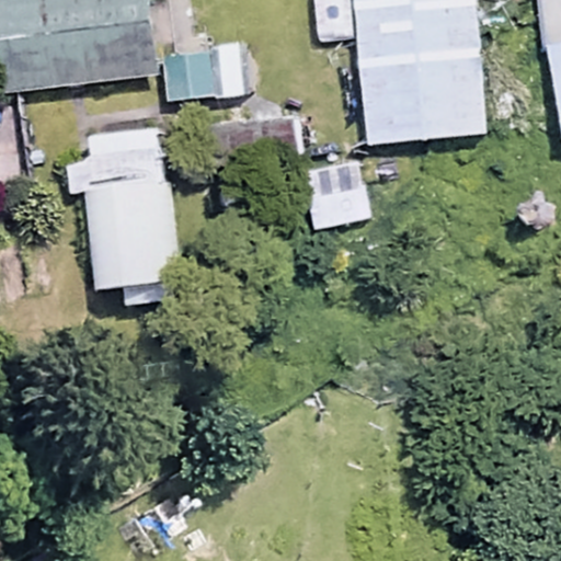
[(150,0),(0,0),(0,88),(157,73),(150,0)]
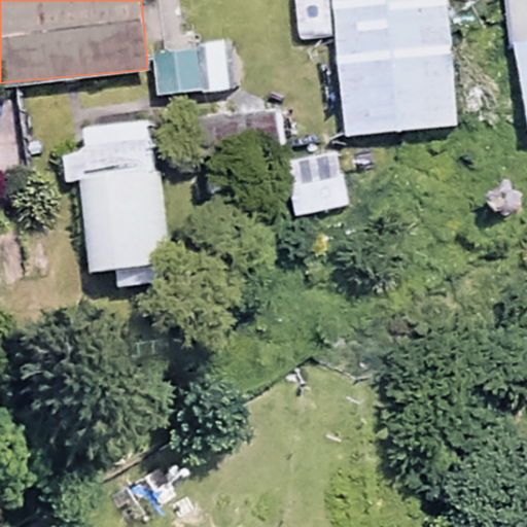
[(456,126),(445,0),(331,0),(345,135),(456,126)]
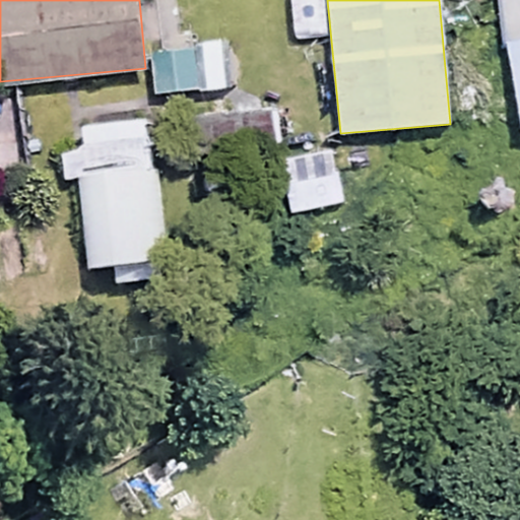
[(226,84),(220,39),(153,48),(158,92),(226,84)]
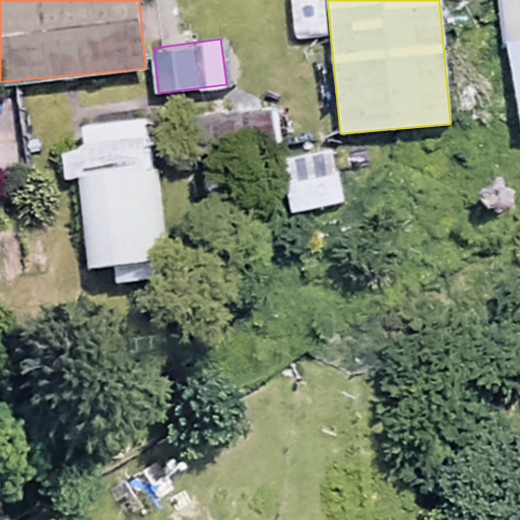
[(0,177),(21,175),(12,109),(0,110),(0,177)]
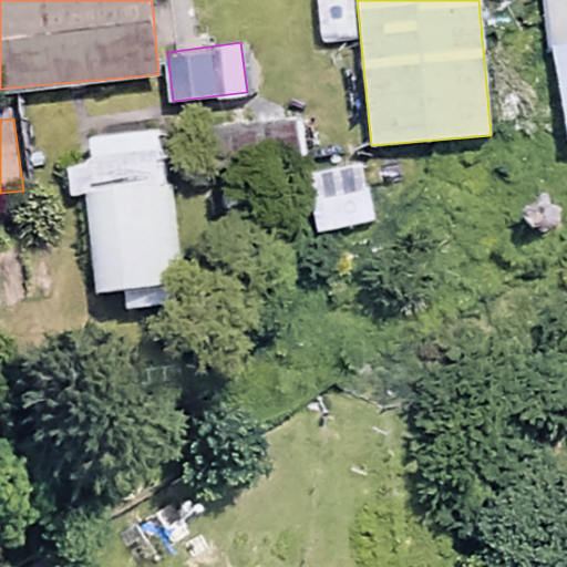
[(300,156),(297,122),(205,131),(208,166),(300,156)]
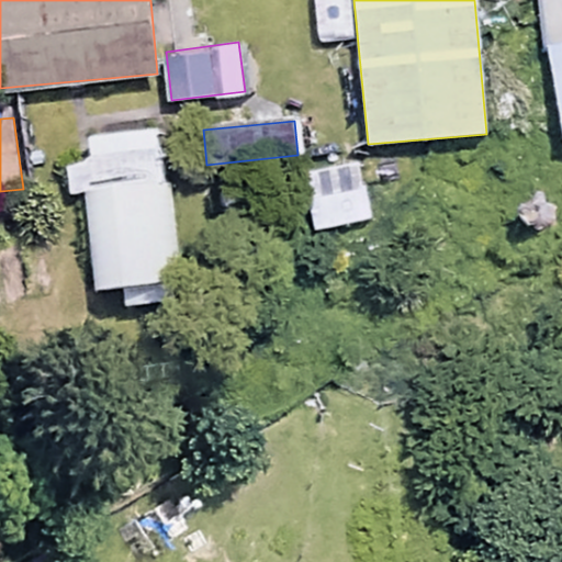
[(161,289),(156,131),(82,133),(87,291),(161,289)]
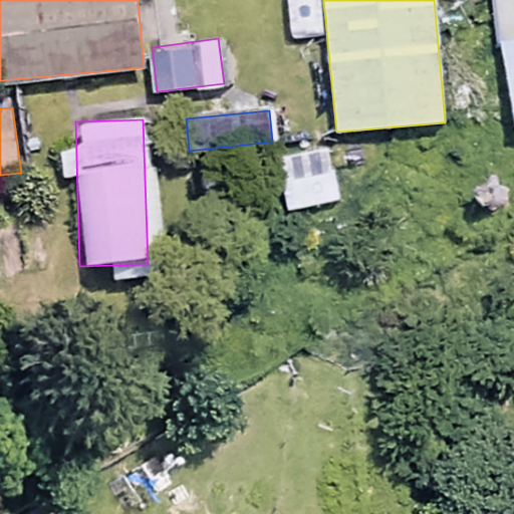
All buildings are outlined.
